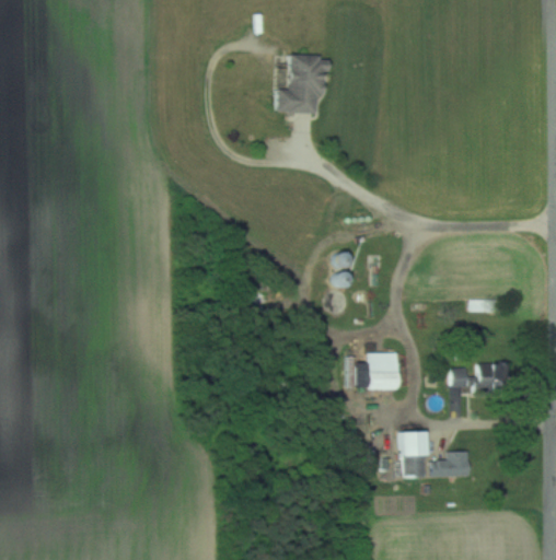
[(277,89),(276,112),(316,113),(317,94),(324,94),(325,71),(329,71),(329,57),(288,56),(287,89),(277,89)]
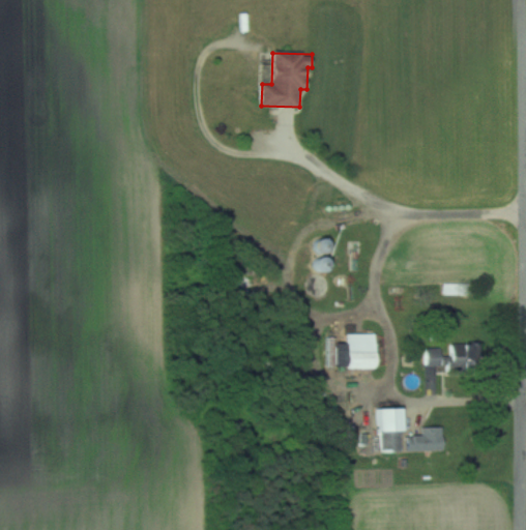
[(326,277),(312,275),(310,294),(324,296),(326,277)]
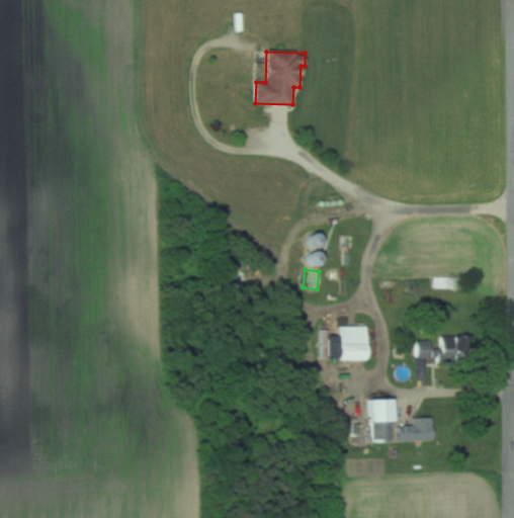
[(368,327),(339,327),(339,337),(330,337),(330,360),(368,360),(368,327)]
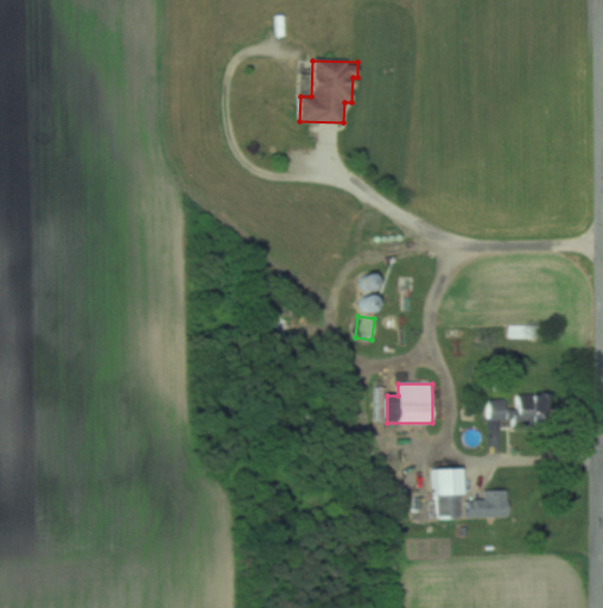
[(492,423),(545,423),(545,397),(515,396),(515,400),(492,400),(492,423)]
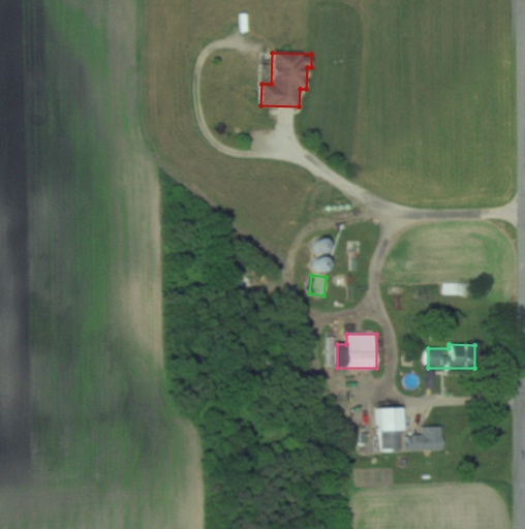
[(403,452),(403,408),(378,408),(378,452),(403,452)]
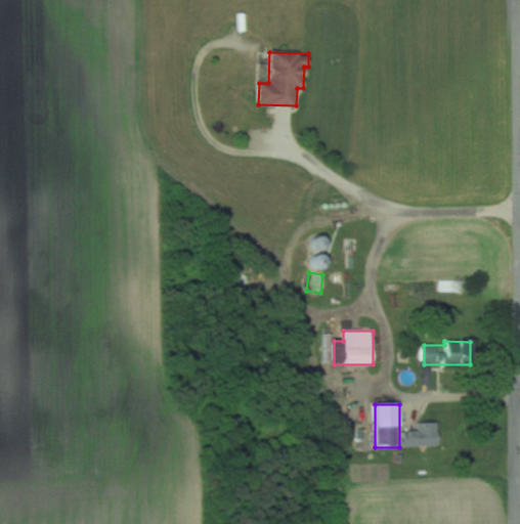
[(441,446),(441,423),(419,423),(419,430),(404,430),(404,446),(441,446)]
